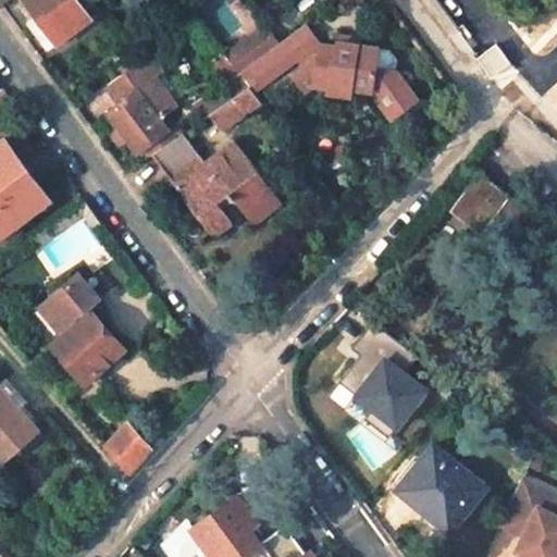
[(32,22),(52,49),(94,16),(81,0),(26,0),(38,15),(32,22)]
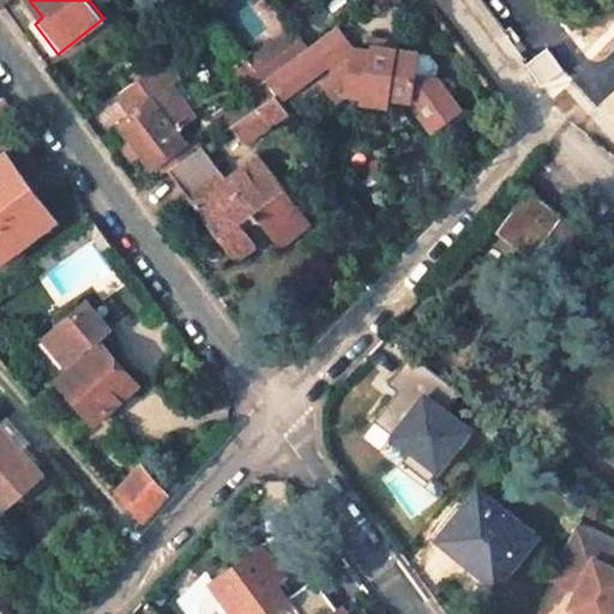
[(335,24),(331,26),(305,47),(286,61),(300,80),(326,61),(335,73),(323,83),(333,98),(345,91),(360,94),(360,100),(385,103),(386,94),(408,97),(432,127),(459,108),(434,74),(437,62),(428,53),(393,48),(373,46),(371,46),(371,50),(351,49),(335,24)]
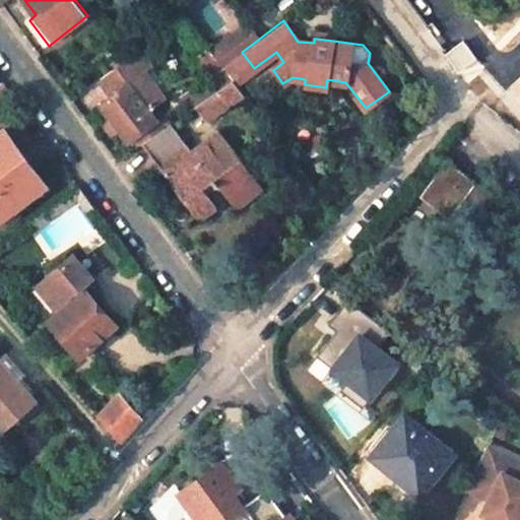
[(245,22),(209,49),(221,66),(242,52),(258,40),(245,22)]
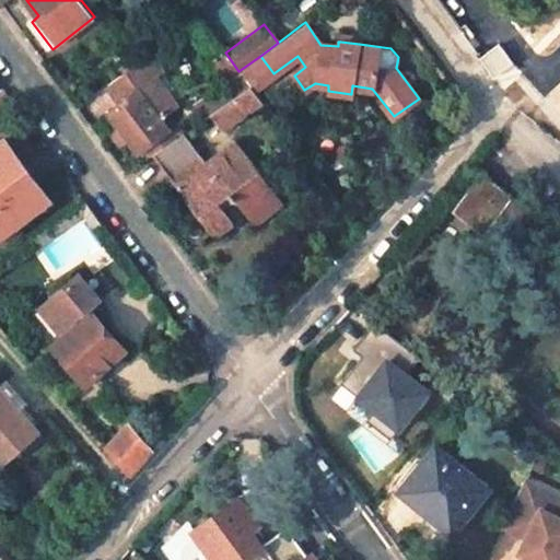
[(340,42),(359,44),(360,37),(340,35),(340,42)]
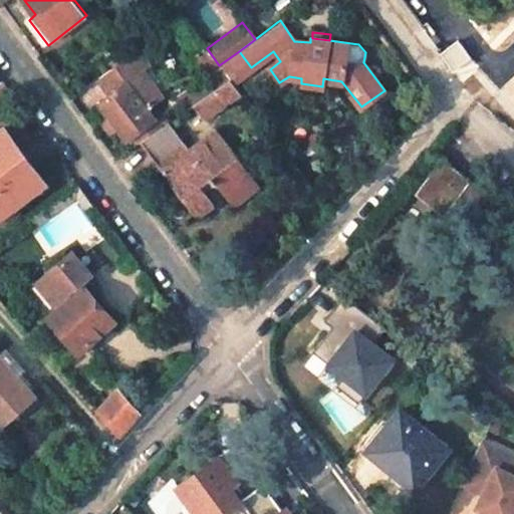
[(458,41),(440,54),(453,72),(471,59),(458,41)]
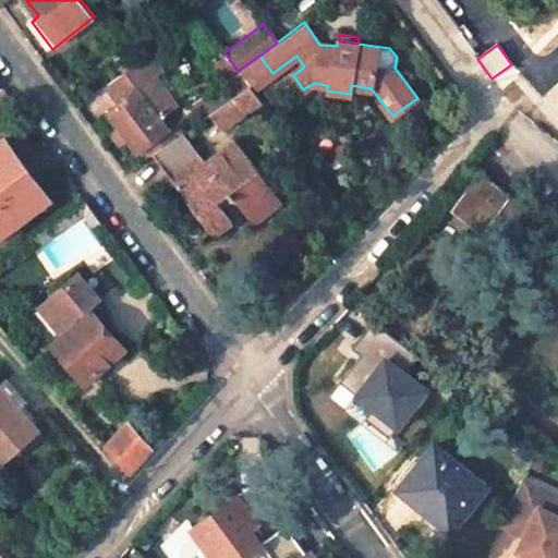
[(259,56),(238,71),(240,74),(251,88),(252,89),(273,73),(259,56)]
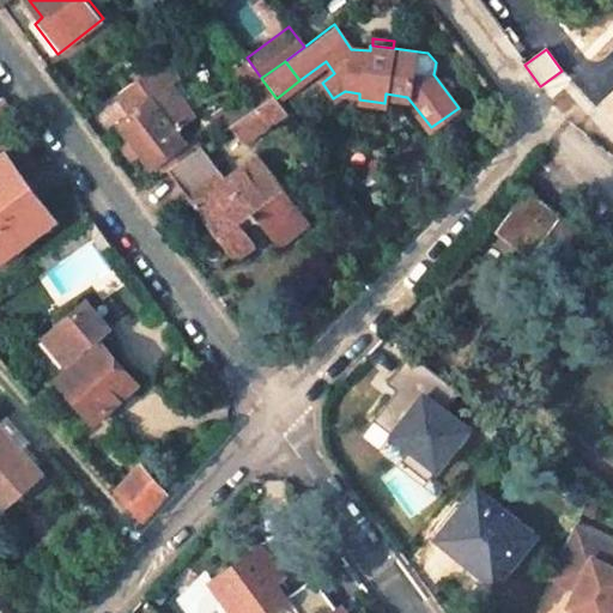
[(140,150),(152,164),(184,139),(174,126),(195,110),(173,79),(167,84),(153,68),(125,91),(137,107),(119,121),(129,135),(122,140),(133,155),(140,150)]
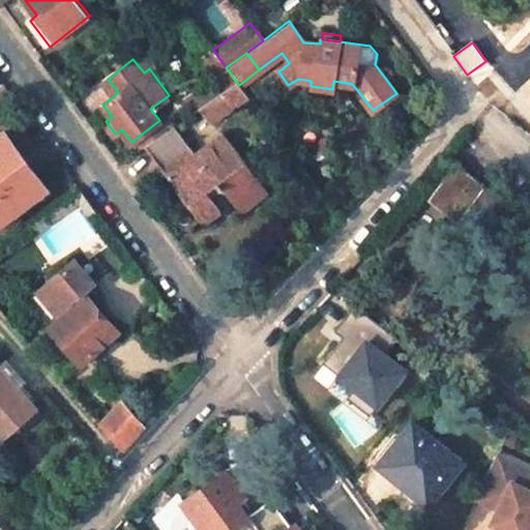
[(202,108),(238,84),(228,70),(193,95),(202,108)]
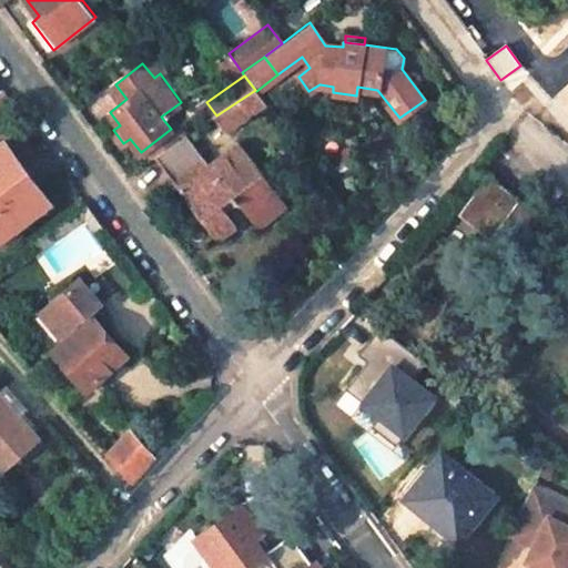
[(266,104),(255,90),(216,115),(227,131),(266,104)]
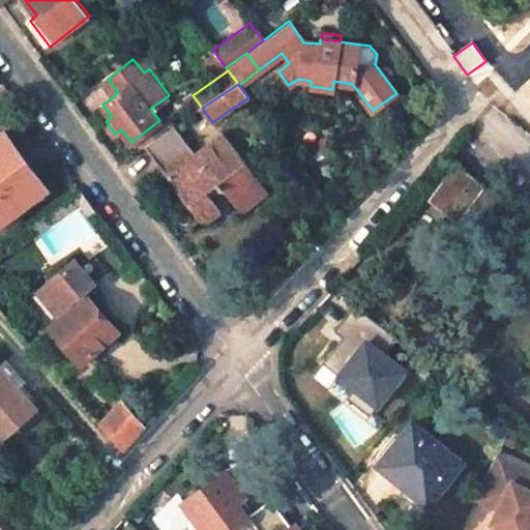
[(3,86),(0,88),(0,110),(13,100),(3,86)]
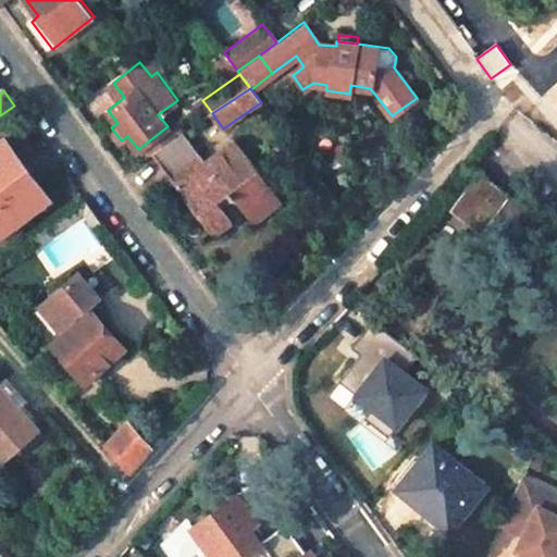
[(212,113),(202,100),(194,106),(203,120),(212,113)]
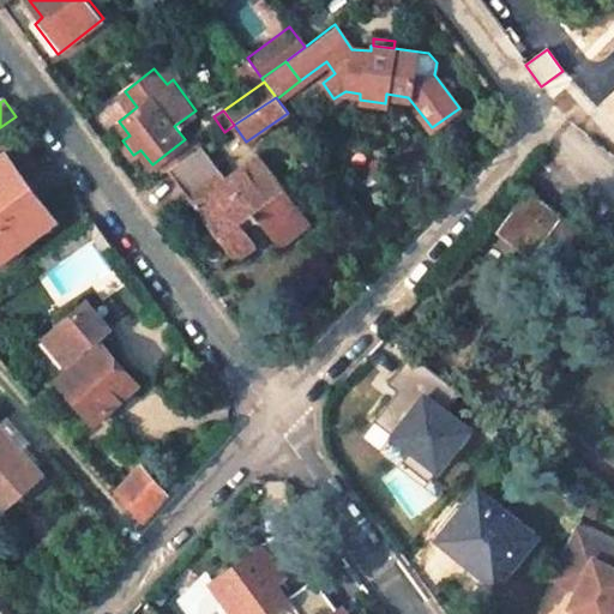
[(169,168),(190,196),(230,254),(256,238),(242,218),(256,209),(276,238),(306,216),(263,156),(223,185),(218,175),(223,173),(204,145),(169,168)]
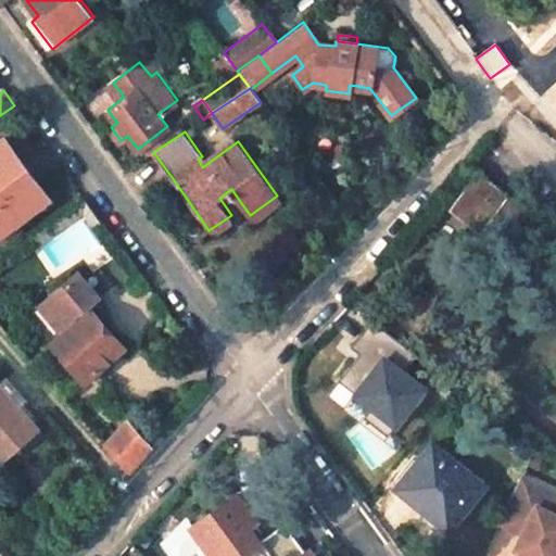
[(0,142),(0,235),(26,215),(16,201),(35,189),(0,142)]
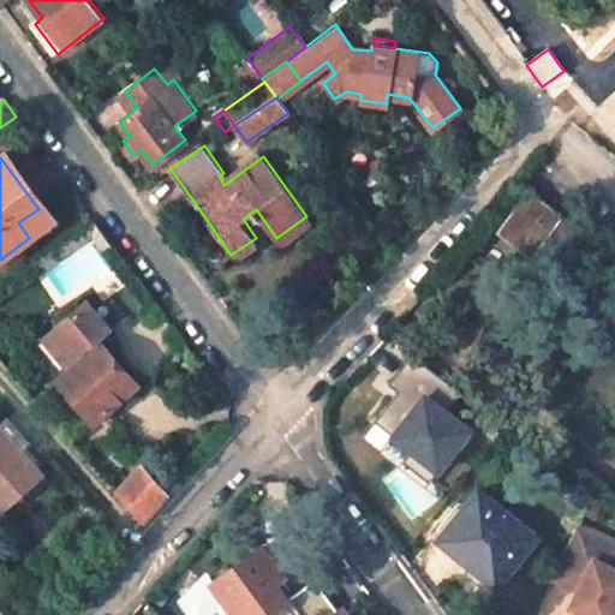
[(530,190),(500,228),(531,254),(545,236),(569,255),(587,234),(530,190)]
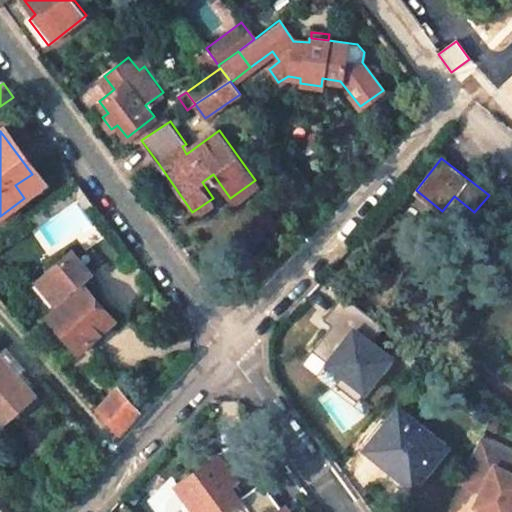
[(15,185),(24,198),(41,185),(32,174),(15,185)]
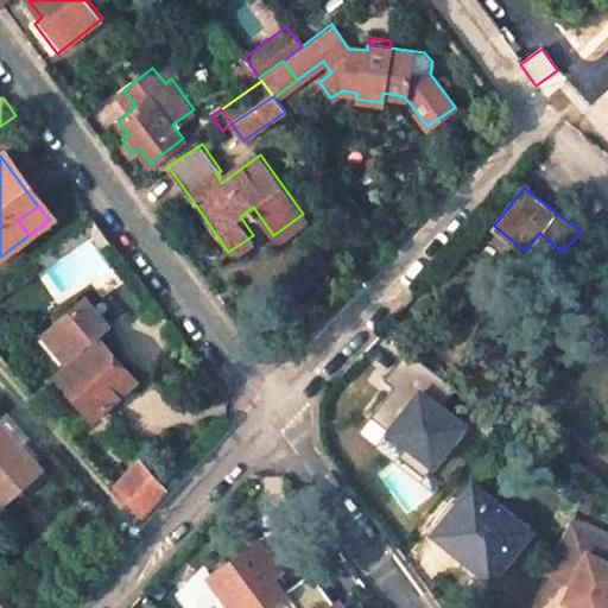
[(139,382),(106,343),(101,348),(99,349),(93,342),(108,328),(87,304),(46,339),(73,372),(65,378),(99,417),(139,382)]
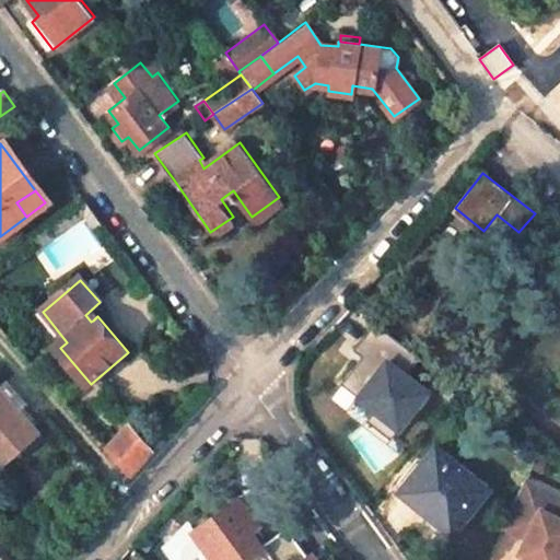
[(377,319),(357,347),(365,353),(343,381),(377,407),(369,418),(393,436),(431,389),(408,372),(422,354),(377,319)]
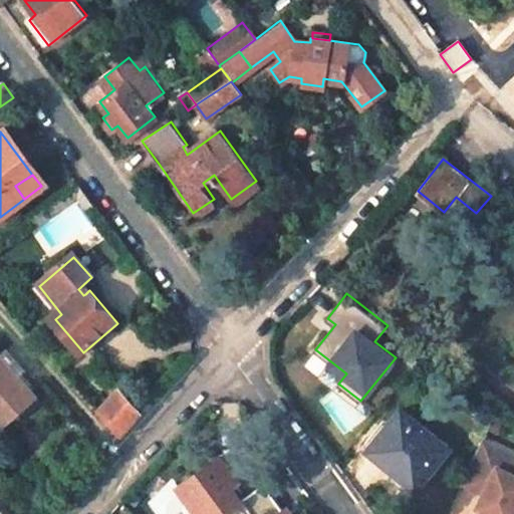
[(0,410),(6,418),(33,395),(0,353),(0,410)]
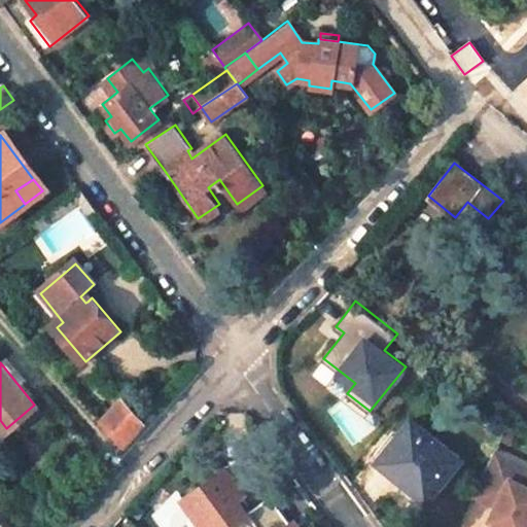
[(147,424),(124,398),(101,421),(125,447),(147,424)]
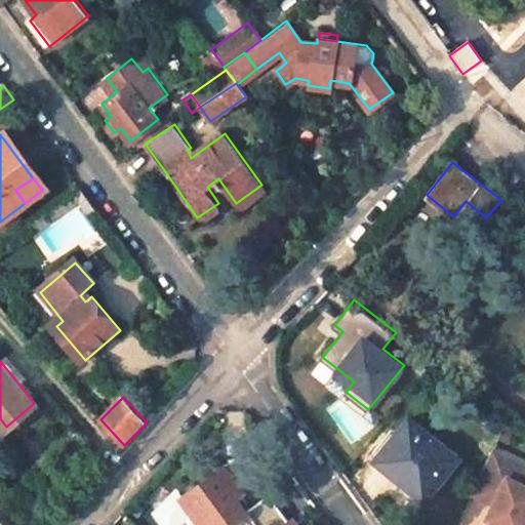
[(459,455),(412,415),(376,458),(418,493),(439,470),(443,474),(459,455)]
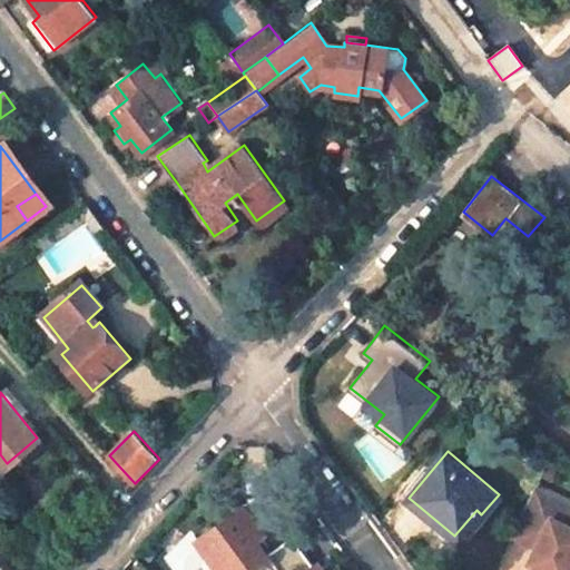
[(512,532),(538,544),(533,552),(542,556),(538,563),(534,569),(569,569),(569,501),(534,484),(512,532)]
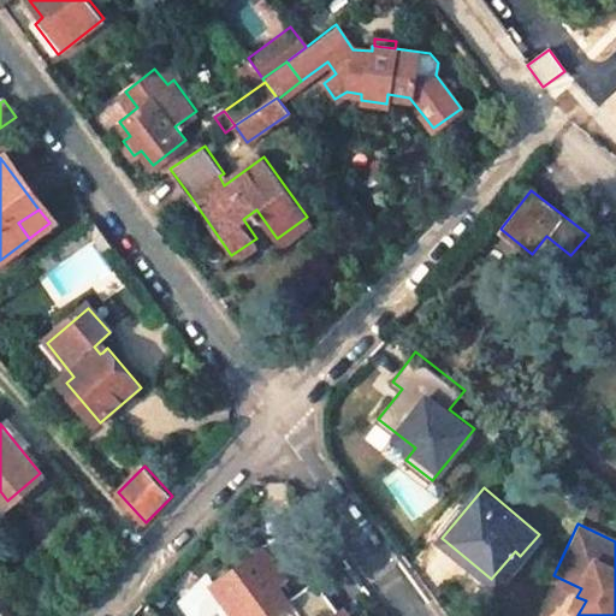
[(290,575),(267,544),(215,581),(241,615),(272,615),(292,602),(280,584),(290,575)]
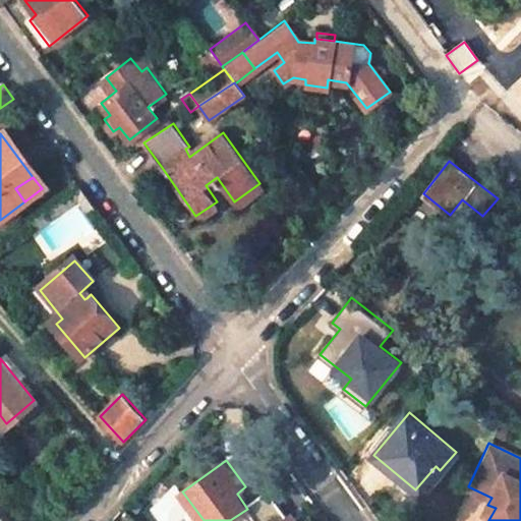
[(247,509),(230,520),(296,520),(292,514),(288,517),(270,493),(247,509)]
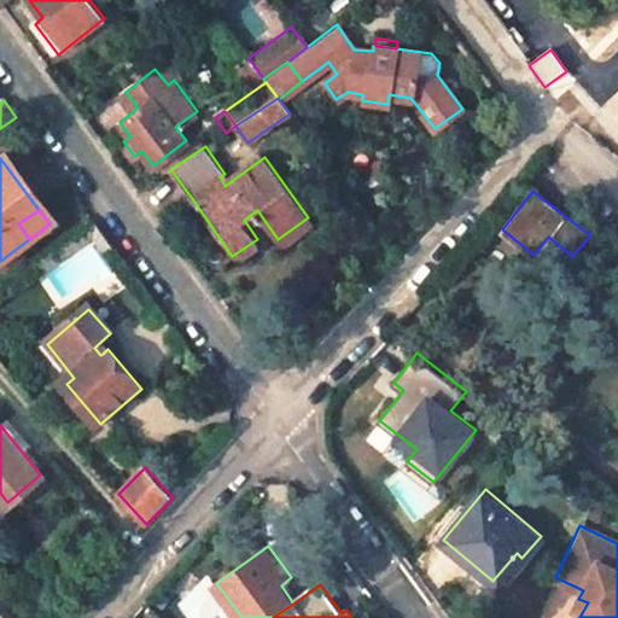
[(588,602),(578,599),(575,607),(583,611),(588,602)]
